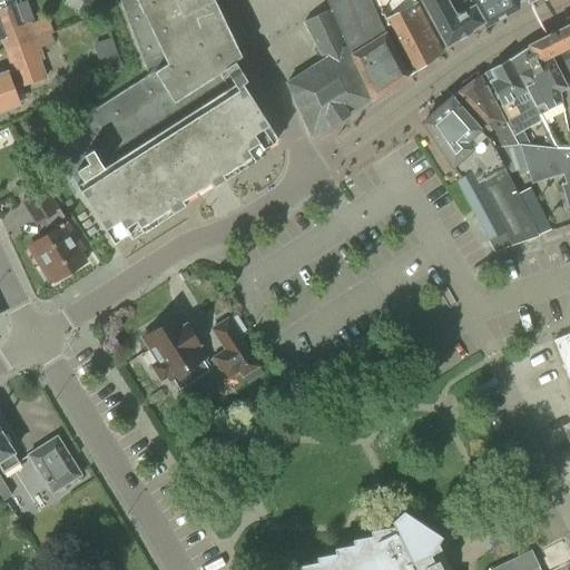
[(0,0),(0,40),(3,51),(50,33),(46,19),(30,25),(30,22),(35,21),(27,1),(17,5),(15,0),(0,0)]
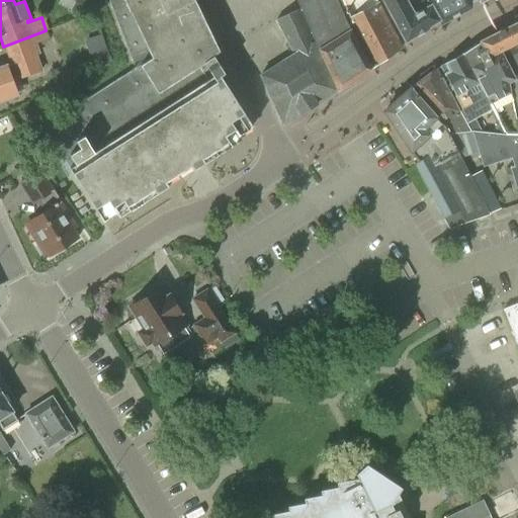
[(109,0),(136,69),(45,127),(104,221),(253,126),(224,79),(228,76),(214,55),(221,51),(195,0),(109,0)]
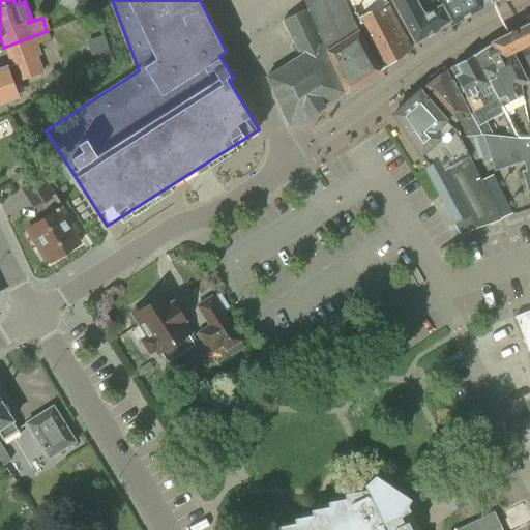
[(380,71),(379,69),(355,24),(344,0),(303,0),(308,9),(345,93),(380,71)]
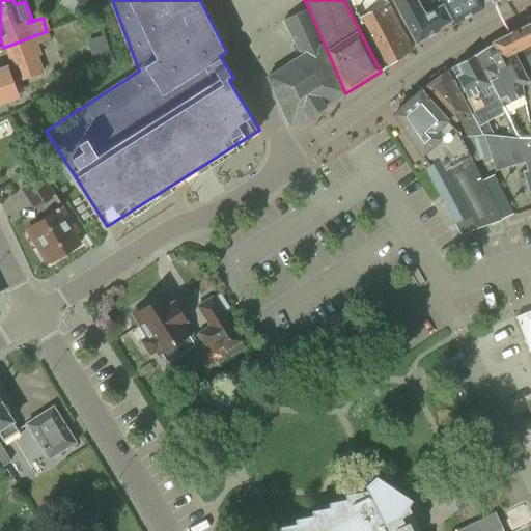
[(409,46),(387,5),(367,16),(359,0),(346,0),(356,21),(382,70),(393,61),(411,50),(409,46)]
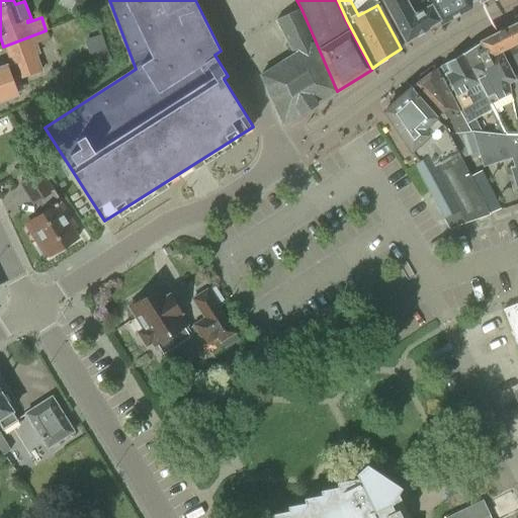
[(383,0),(406,41),(439,19),(427,0),(383,0)]
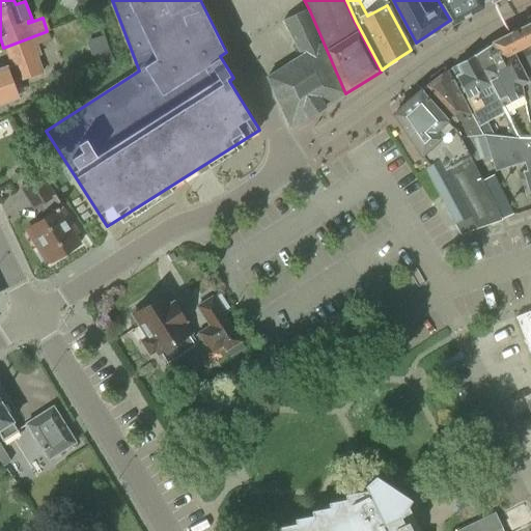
[(481,3),(490,0),(438,0),(450,20),(452,26),(483,8),(481,3)]
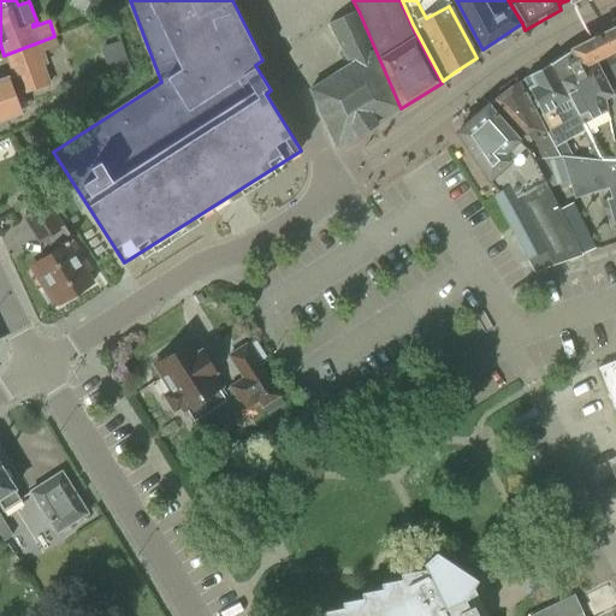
[(350,64),(311,89),(335,147),(336,147),(336,148),(337,148),(338,148),(339,148),(359,135),(359,136),(378,125),(377,123),(401,108),(357,11),(345,17),(330,23),(350,64)]
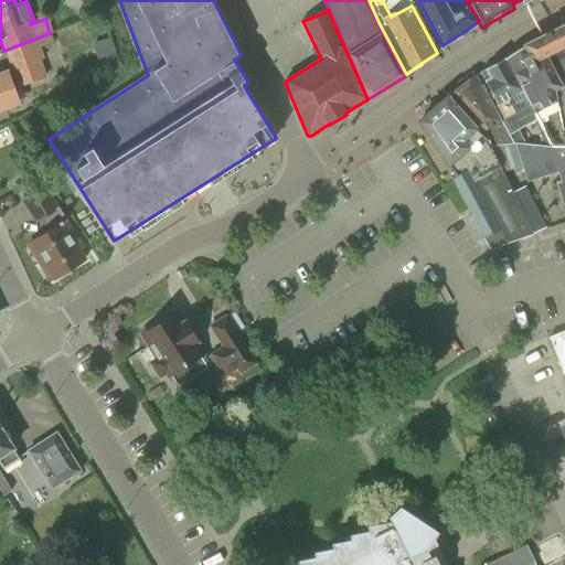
[(545,52),(563,87),(564,85),(564,24),(541,38),(548,50),(545,52)]
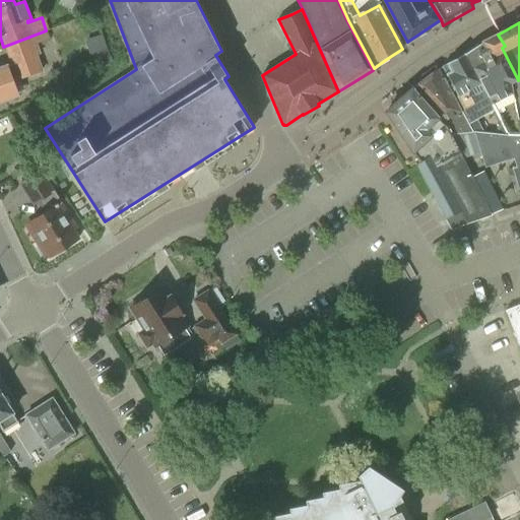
[(46,30),(3,47),(10,65),(6,66),(0,68),(0,102),(17,95),(11,79),(15,78),(16,81),(44,72),(37,55),(41,53),(38,44),(49,40),(46,30)]
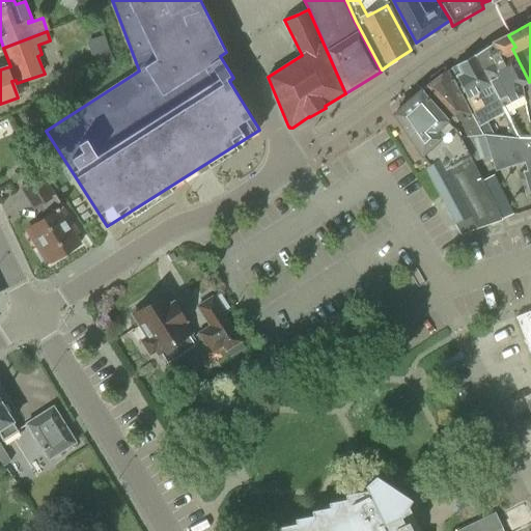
[(492,44),(475,55),(505,112),(503,112),(516,138),(530,137),(530,130),(522,86),(529,82),(512,49),(515,47),(508,35),(492,44)]
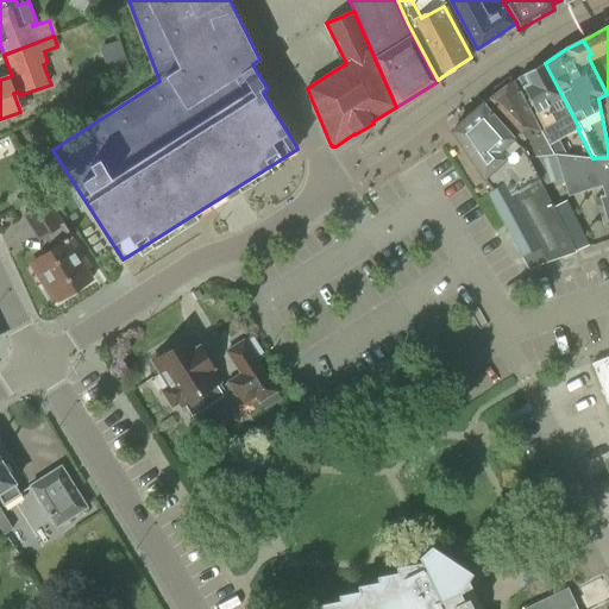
[(545,63),(513,81),(552,152),(565,155),(558,140),(577,129),(579,129),(545,63)]
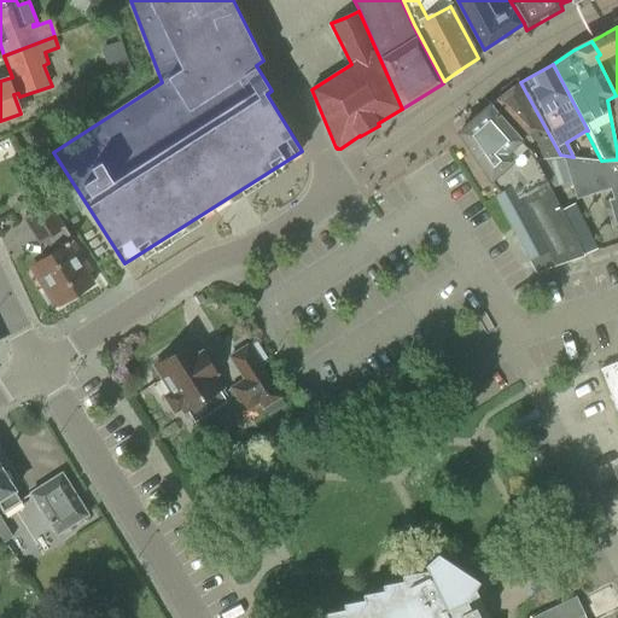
[(494,103),(489,106),(528,147),(529,146),(535,159),(560,155),(520,82),(517,85),(494,103)]
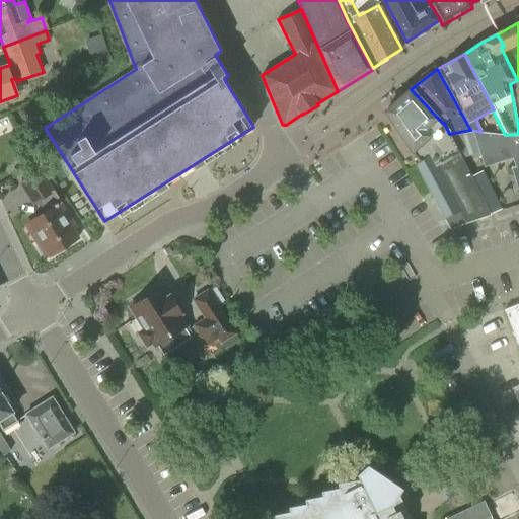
[(518,78),(517,80),(510,84),(518,127),(518,78)]
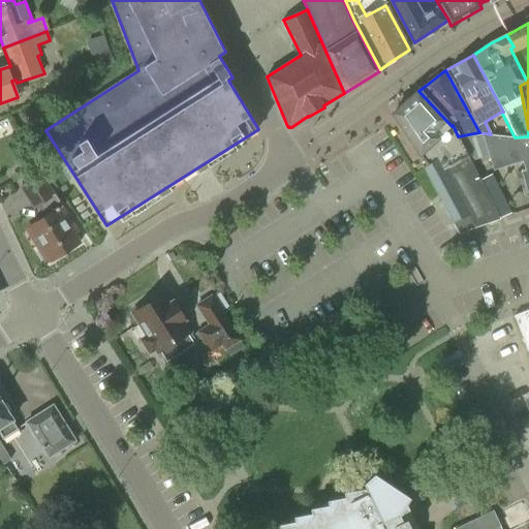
[(452,126),(418,91),(392,115),(427,165),(423,168),(437,195),(453,224),(458,234),(474,227),(499,219),(495,211),(481,183),(480,184),(474,170),(475,170),(458,136),(453,125),(452,126)]
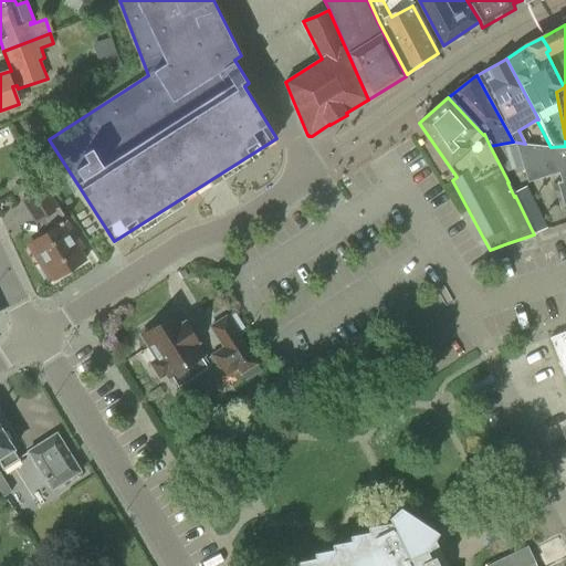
[(513,142),(490,146),(509,182),(526,177),(527,181),(559,171),(563,182),(558,185),(565,209),(565,146),(551,147),(551,148),(526,146),(525,144),(513,142)]
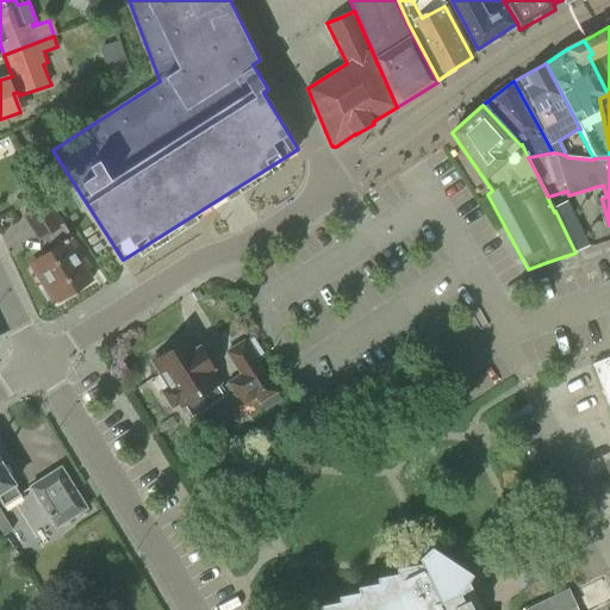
[(63,224),(45,198),(22,215),(38,241),(63,224)]
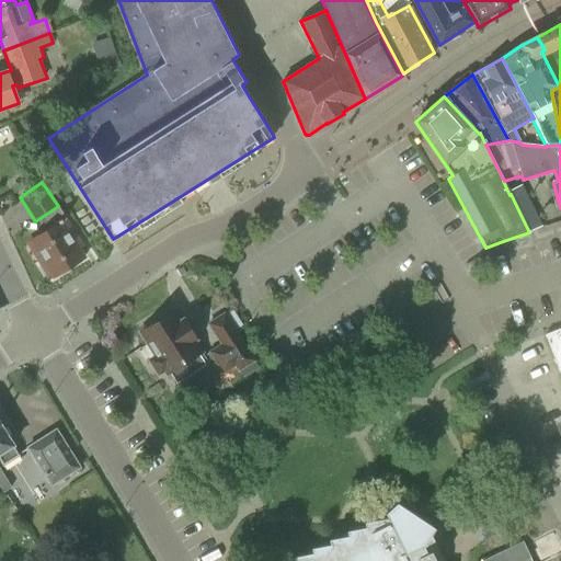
[(525,187),(511,194),(525,224),(539,217),(525,187)]
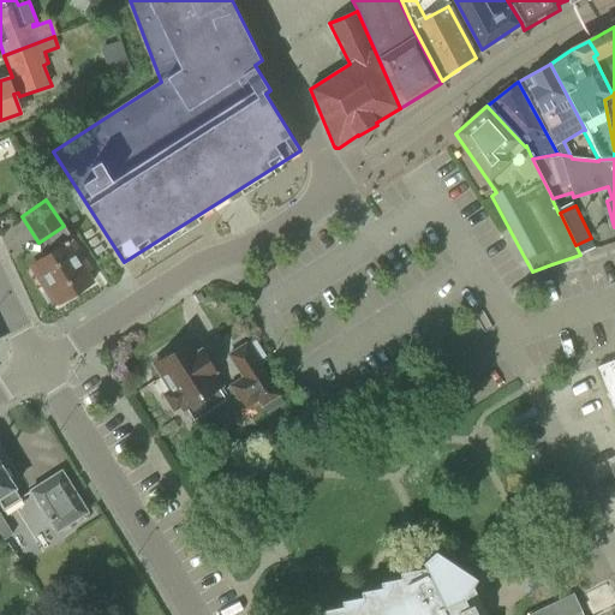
[(37,264),(48,282),(47,284),(60,304),(94,282),(77,257),(83,254),(75,240),(37,264)]
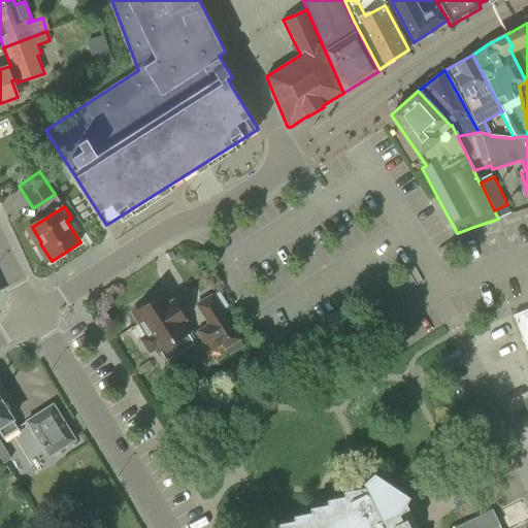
[(197,331),(190,335),(182,321),(185,319),(173,302),(170,303),(165,295),(149,305),(145,300),(133,307),(136,312),(133,315),(146,337),(140,341),(147,353),(156,348),(165,362),(180,353),(182,354),(184,357),(176,361),(184,373),(205,360),(203,356),(209,351),(197,331)]
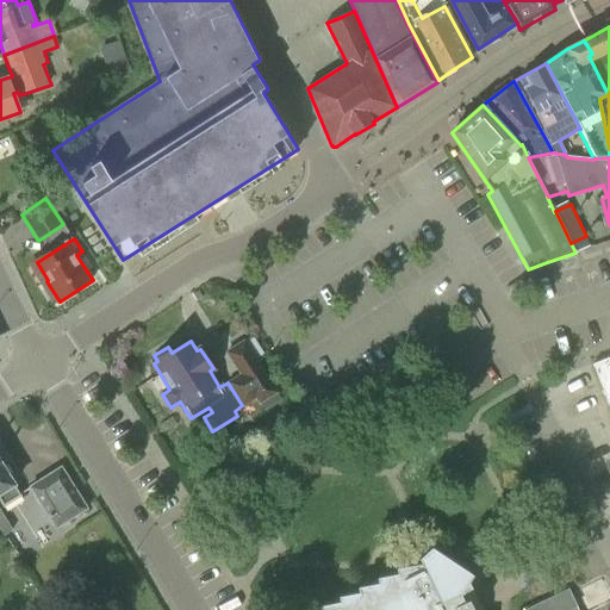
[(228,383),(242,405),(256,397),(267,416),(284,406),(244,341),(226,352),(241,375),(228,383)]
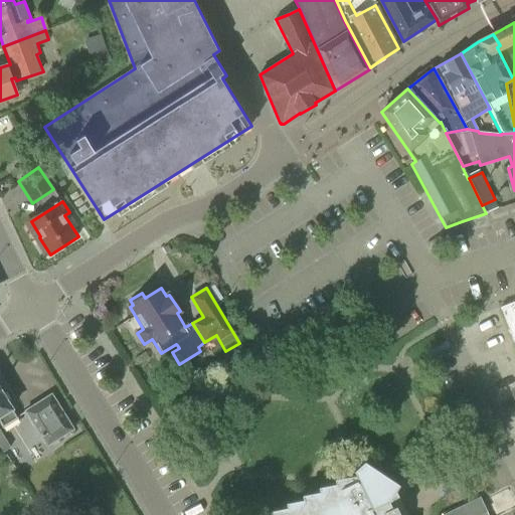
[(514,301),(500,307),(514,345),(514,301)]
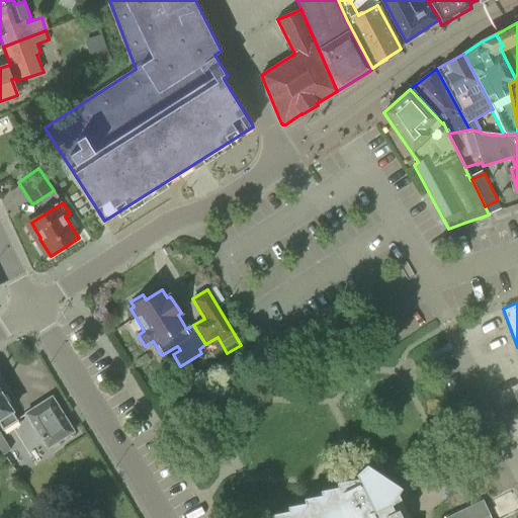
[(0,449),(3,454),(10,449),(0,433),(0,427),(2,431),(18,422),(11,412),(0,394),(0,449)]
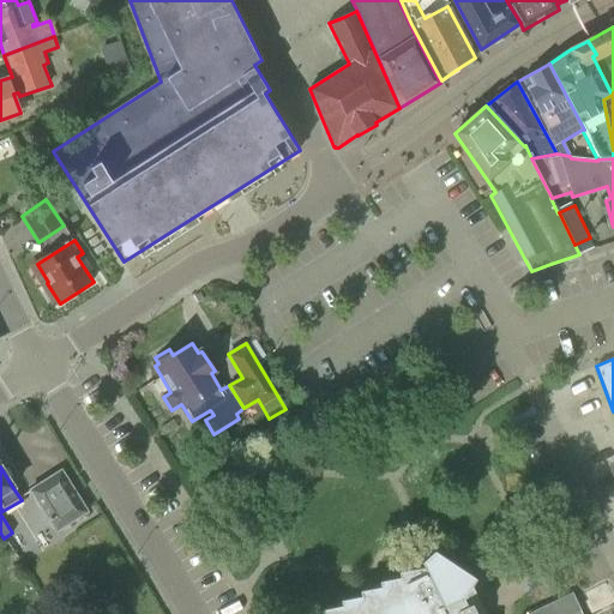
[(61,473),(30,492),(55,533),(86,513),(61,473)]
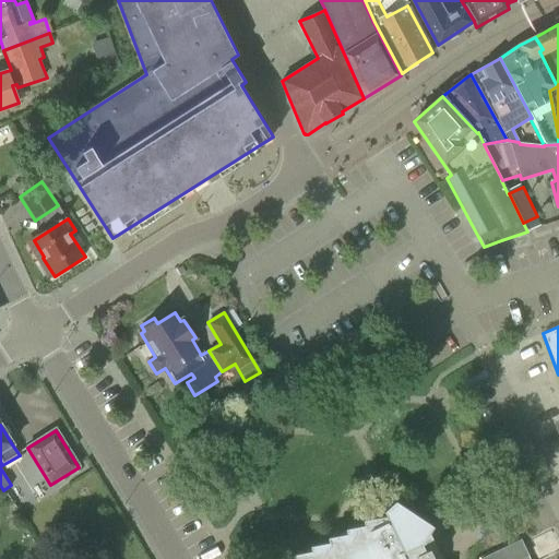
[(419,558),(418,556),(426,552),(421,544),(432,538),(430,533),(432,525),(397,503),(385,511),(387,516),(365,521),(366,526),(347,530),(348,534),(329,538),(331,543),(311,547),(311,550),(293,555),(294,558),(419,558)]
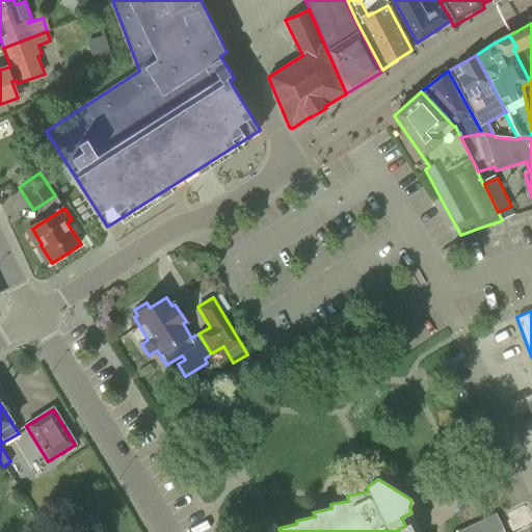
[(512,510),(499,517),(505,531),(511,531),(531,523),(523,505),(512,510)]
